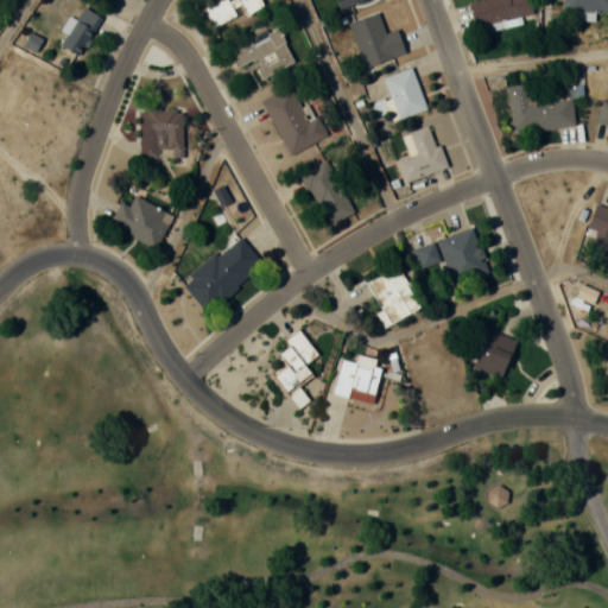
[(222,0),(204,10),(215,29),(268,1),(267,0),(222,0)]
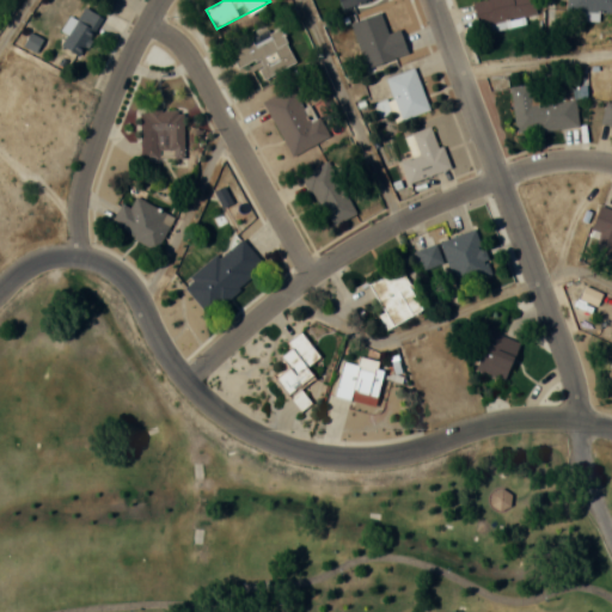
[(472,0),(478,34),(508,29),(507,22),(536,16),(533,0),(472,0)]
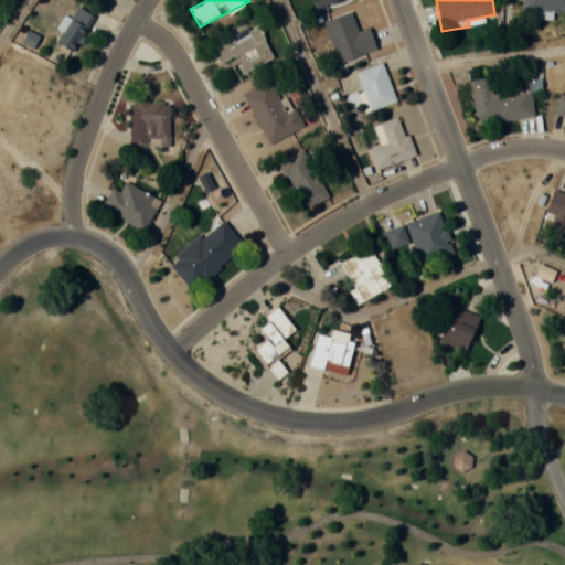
[(564,11),(564,0),(522,0),(522,10),(564,11)]
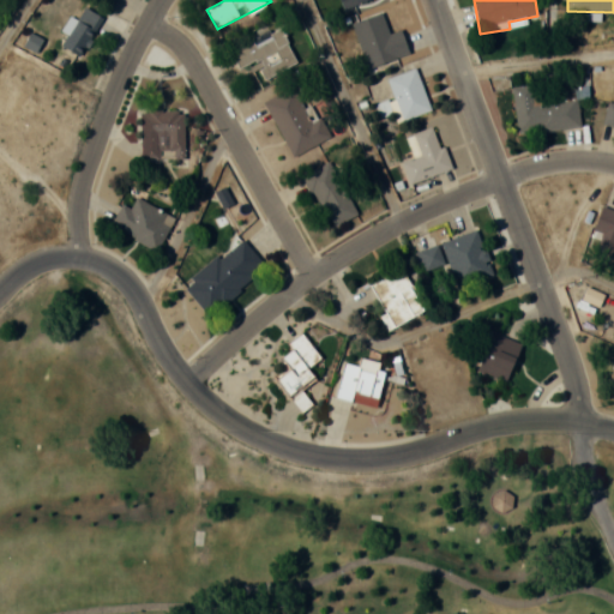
[(64,32),(67,35),(61,44),(79,56),(103,18),(84,6),(76,20),(72,18),(64,32)]
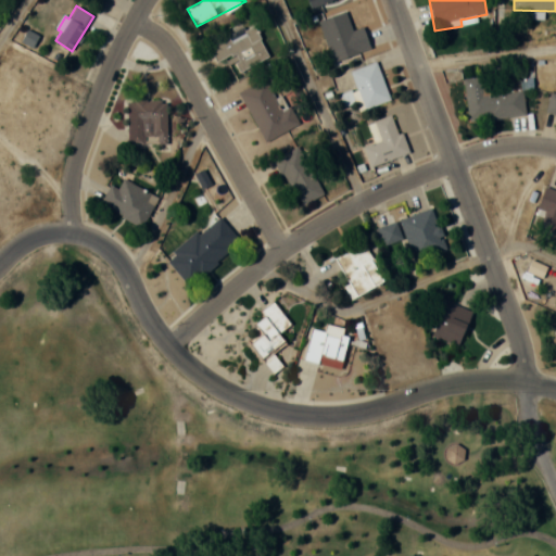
[(323,19),(335,60),(370,49),(364,26),(352,29),(346,12),(323,19)]
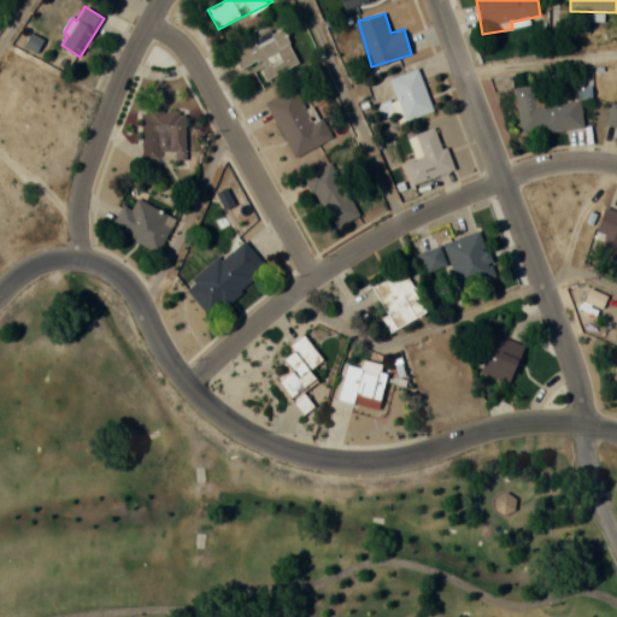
[(231,53),(241,69),(253,63),(264,82),(300,63),(280,27),(231,53)]
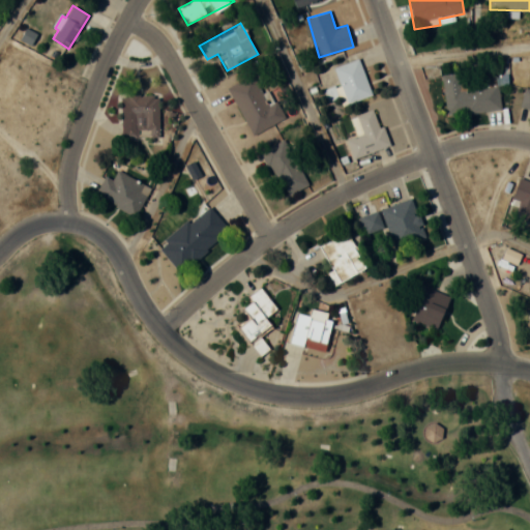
[(342,105),(370,97),(360,60),(332,67),(342,105)]
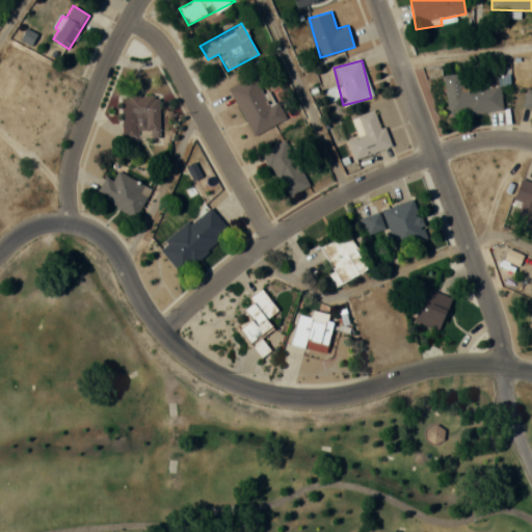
[(452,115),(502,110),(499,84),(467,88),(464,73),(448,75),(452,115)]
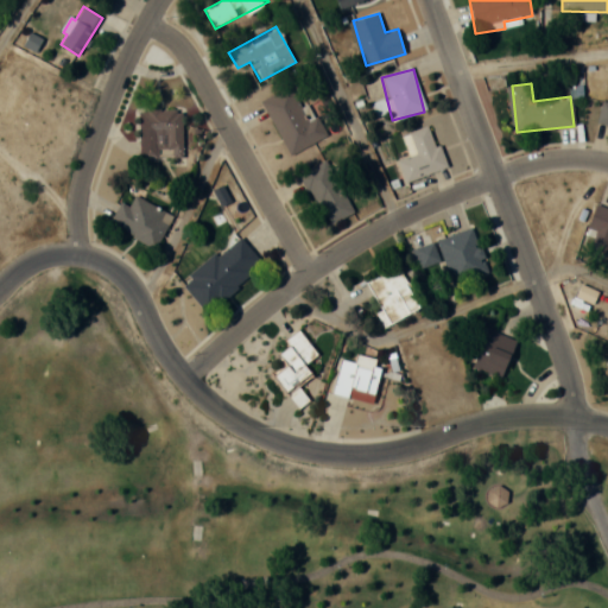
[(327,138),(316,116),(306,121),(290,87),(261,100),(287,156),(327,138)]
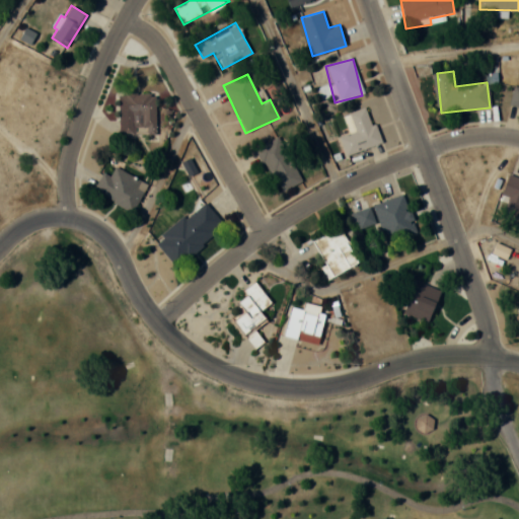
[(518,107),(518,86),(513,85),(509,105),(518,107)]
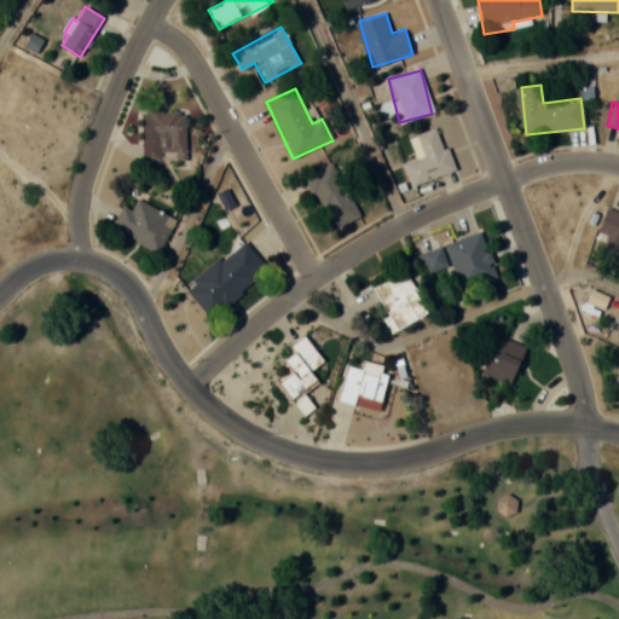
[(143,111),(143,161),(185,161),(185,111),(143,111)]
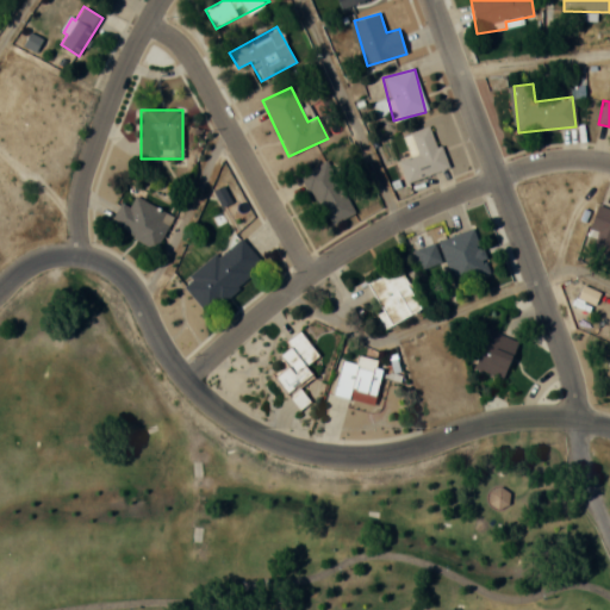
[(447,169),(433,126),(403,136),(410,159),(399,162),(406,182),(447,169)]
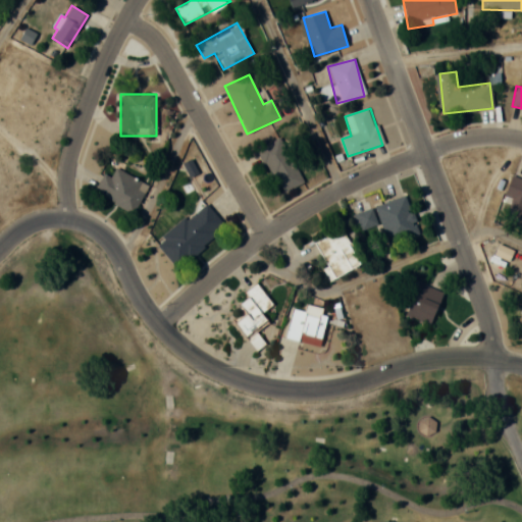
[(258,150),(282,194),(303,183),(279,138),(258,150)]
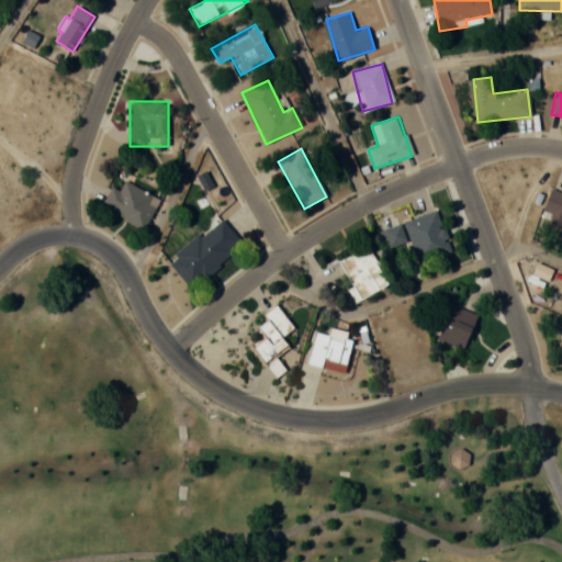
[(203,188),(211,183),(204,172),(198,177),(203,188)]
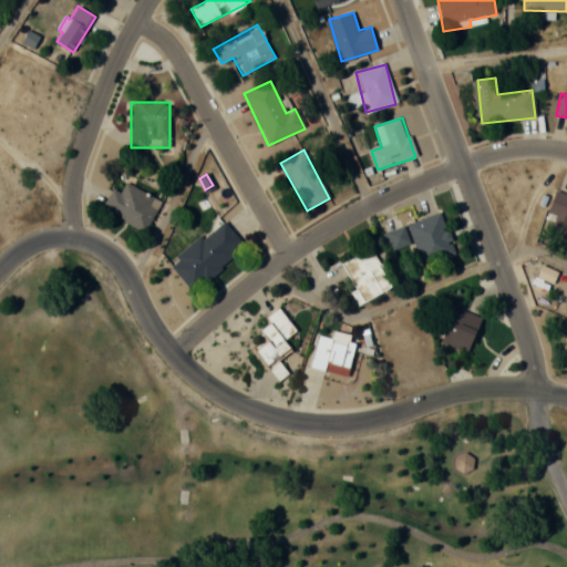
[(120,193),(112,188),(101,208),(145,232),(161,200),(125,183),(120,193)]
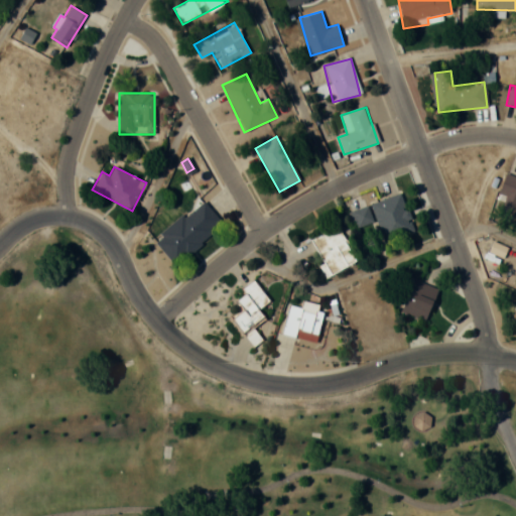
[(515,176),(505,172),(498,194),(507,197),(503,209),(513,213),(515,203),(515,176)]
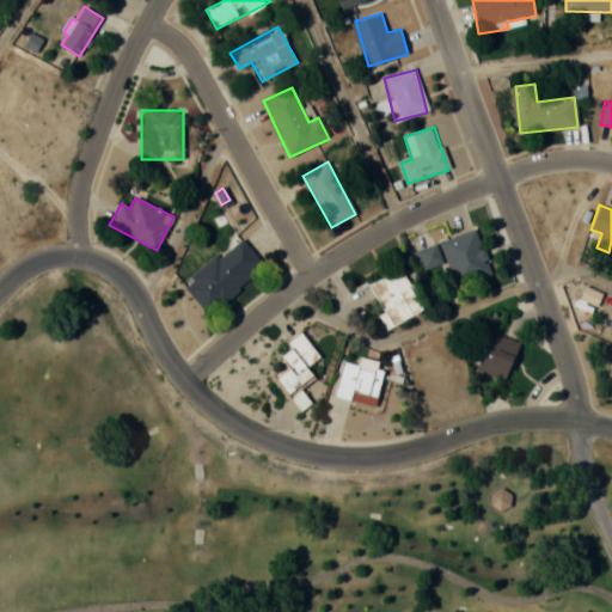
[(454,287),(490,275),(476,230),(440,240),(454,287)]
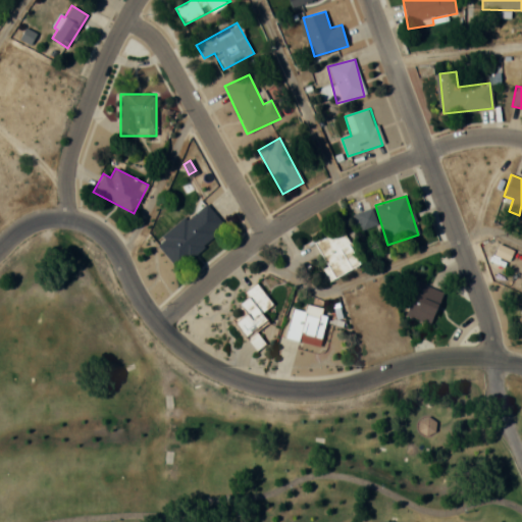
[(176,268),(217,236),(213,230),(222,223),(206,203),(156,243),(176,268)]
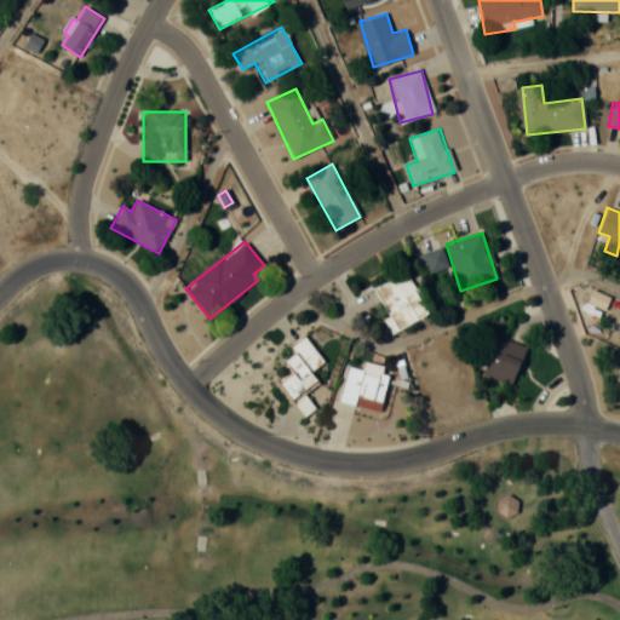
[(419,254),(426,274),(447,267),(441,247),(419,254)]
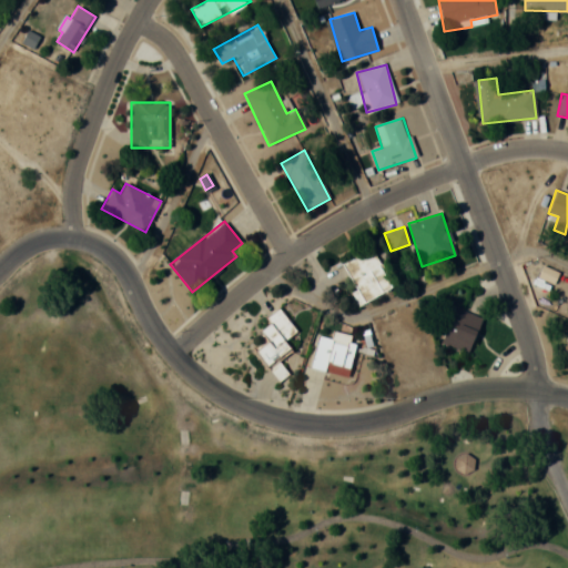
[(392,288),(372,245),(341,261),(355,291),(352,293),(357,304),(392,288)]
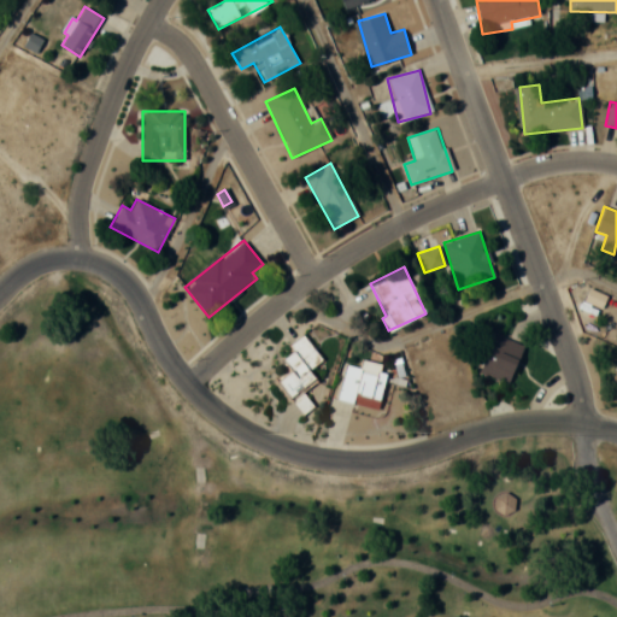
[(317,380),(310,369),(323,360),(304,334),(288,346),(293,352),(283,359),(292,371),(278,381),(301,413),(312,406),(301,392),(317,380)]
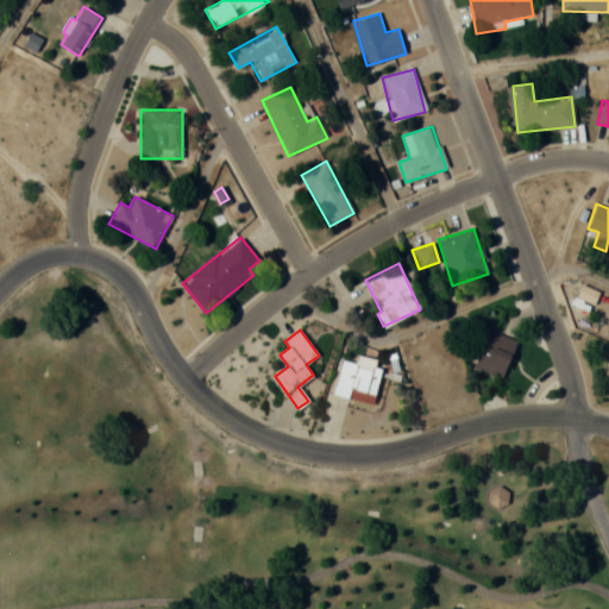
[(472,368),(501,380),(518,343),(489,330),(472,368)]
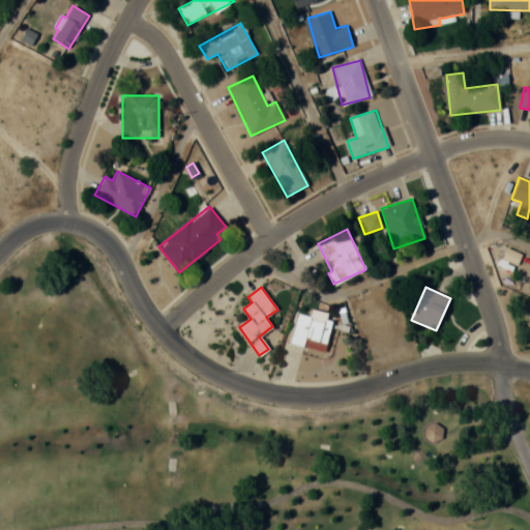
[(291,342),(327,348),(333,314),(310,310),(310,316),(296,314),(291,342)]
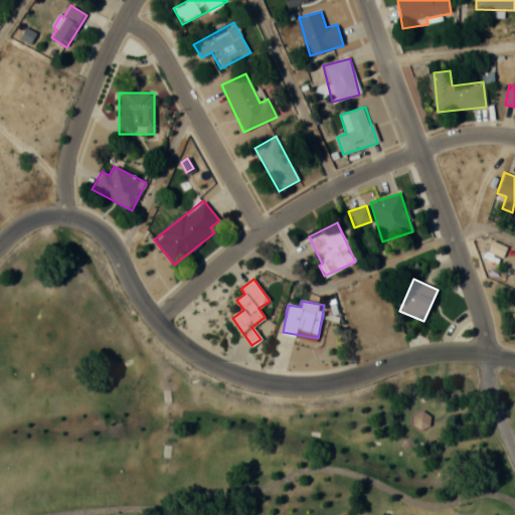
[(412,413),(411,423),(420,430),(428,424),(430,415),(420,409),(412,413)]
